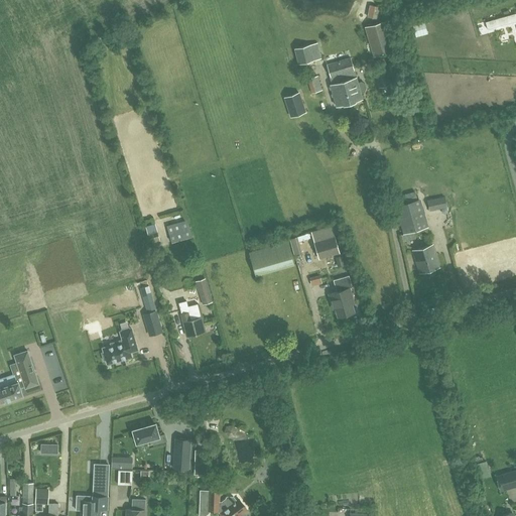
[(515,21),(515,12),(507,15),(510,23),(515,21)]
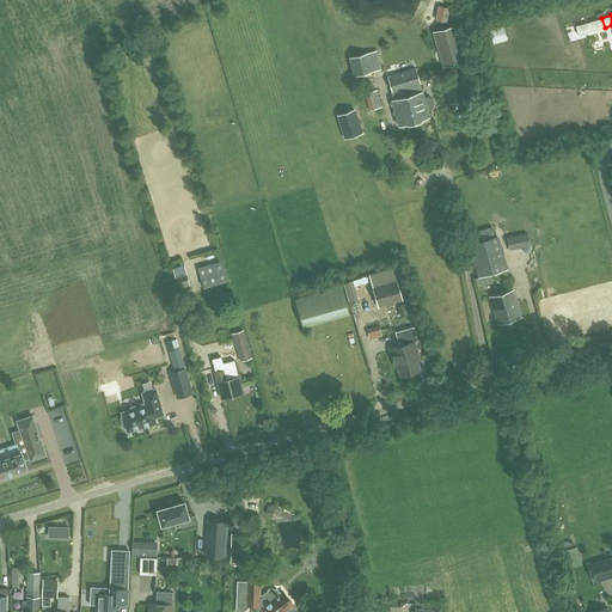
[(588,22),(575,25),(579,35),(591,31),(588,22)]
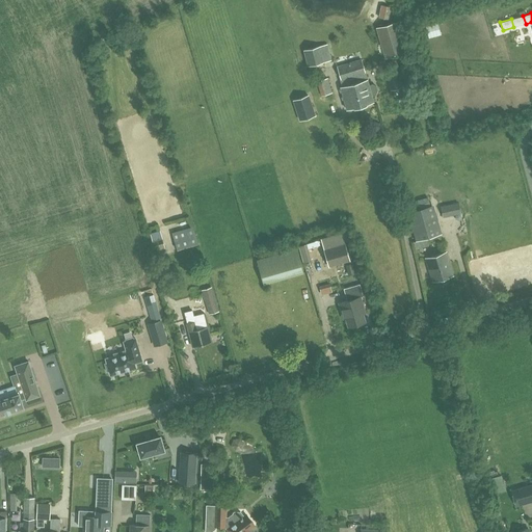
[(384,59),(406,53),(397,22),(376,28),(384,59)]
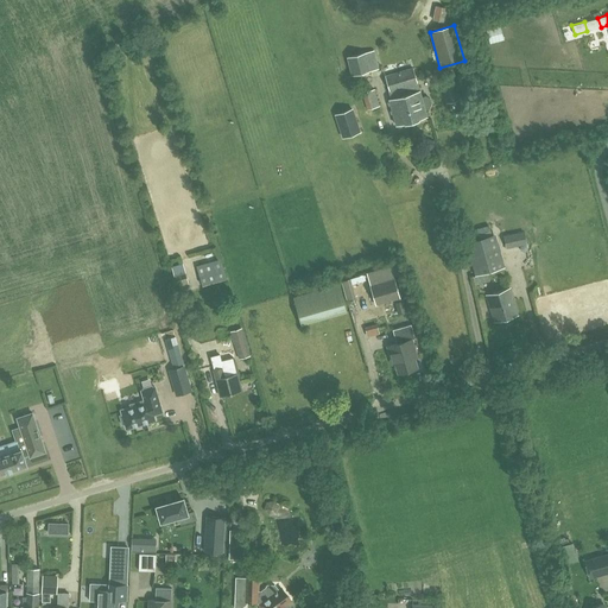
[(352,76),(361,74),(379,69),(375,50),(347,57),(352,76)]
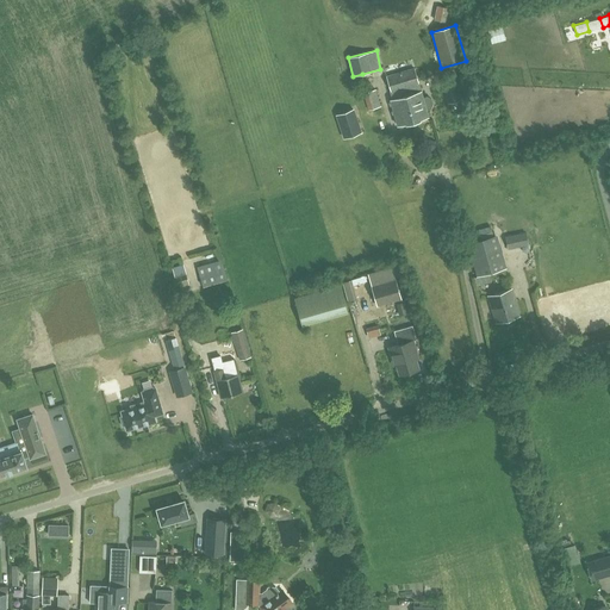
[(428,97),(423,98),(415,68),(386,76),(390,91),(392,100),(391,100),(398,125),(406,123),(406,124),(421,120),(421,119),(429,117),(427,110),(431,109),(434,105),(433,99),(428,97)]
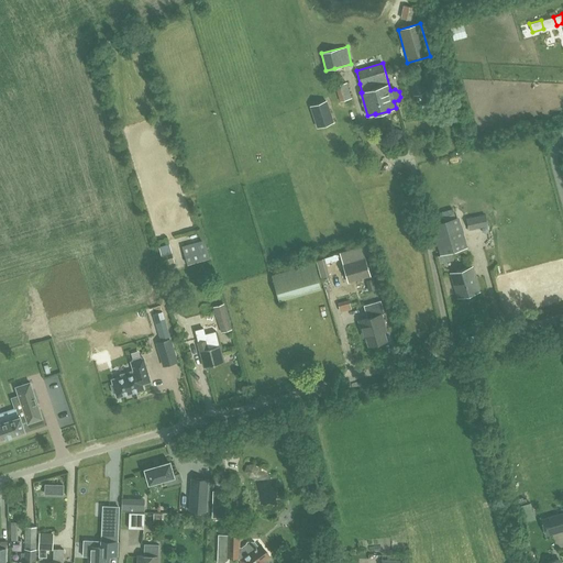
[(420,79),(409,83),(414,96),(423,92),(420,79)]
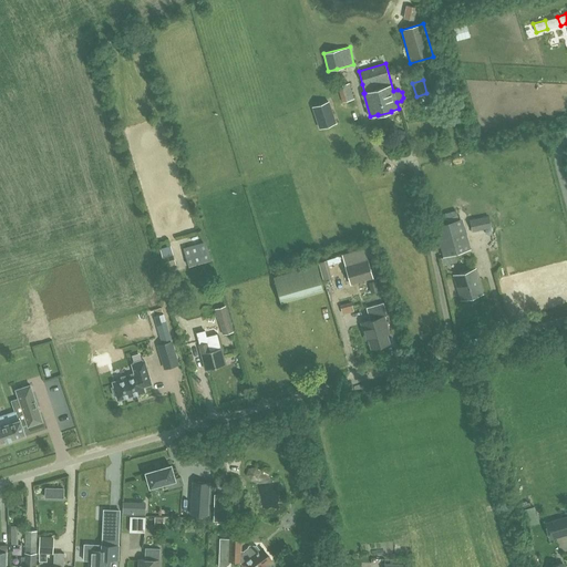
[(342,85),(348,102),(360,98),(353,82),(342,85)]
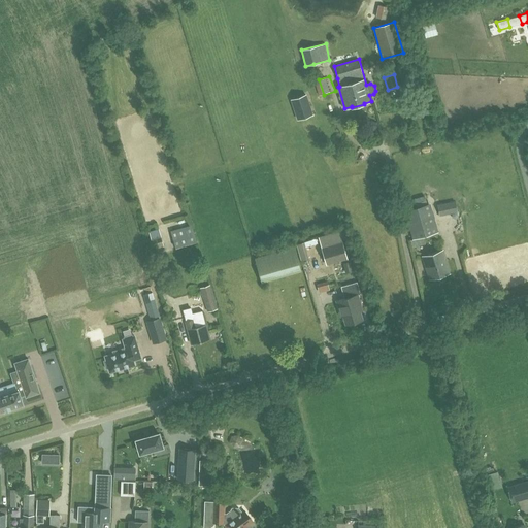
[(305,95),(292,99),(299,120),(312,114),(305,95)]
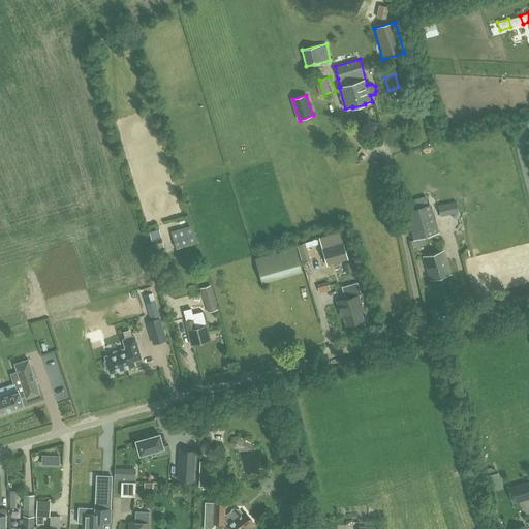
[(413,199),(415,208),(405,211),(413,240),(439,231),(432,203),(427,205),(425,196),(413,199)]
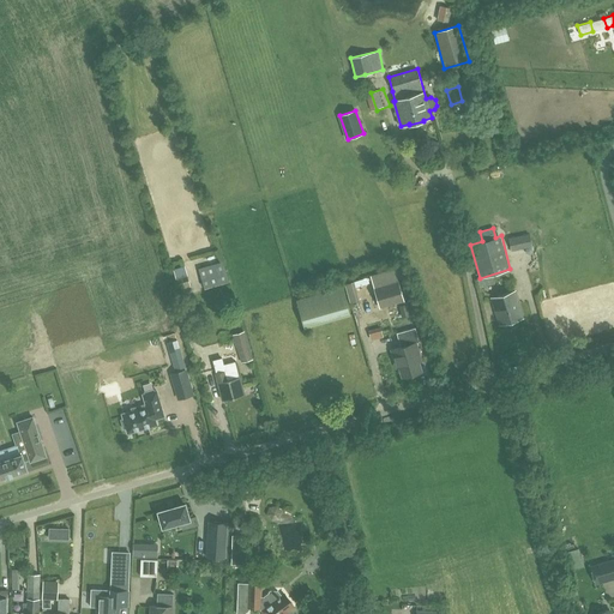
[(522,236),(510,239),(511,248),(523,246),(522,236)]
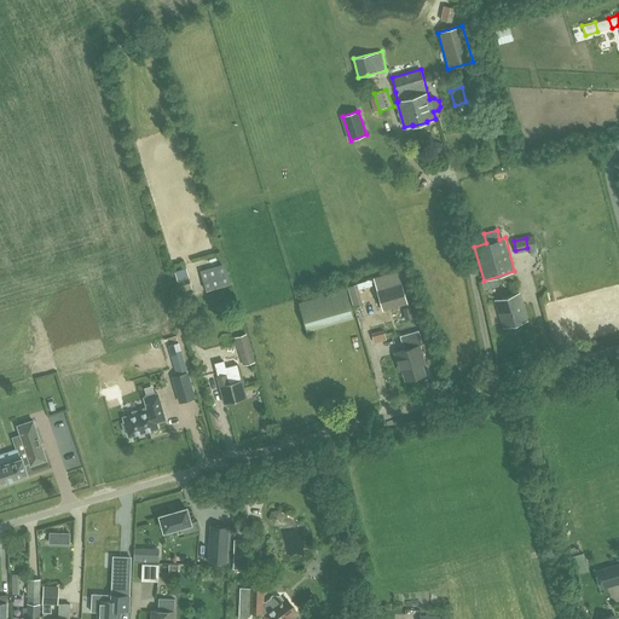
[(206,290),(231,283),(226,264),(201,271),(206,290)]
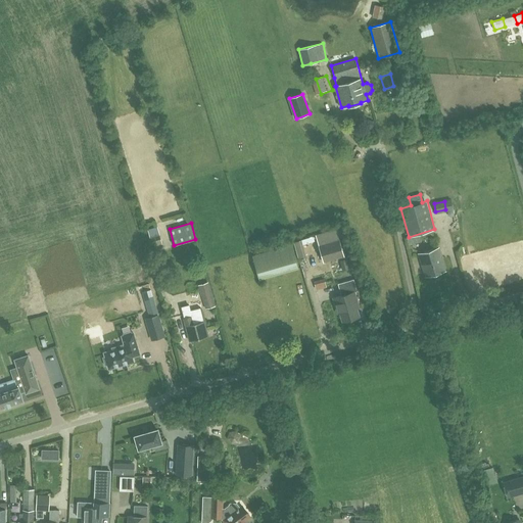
[(151,248),(162,244),(159,233),(159,231),(147,235),(149,241),(151,248)]
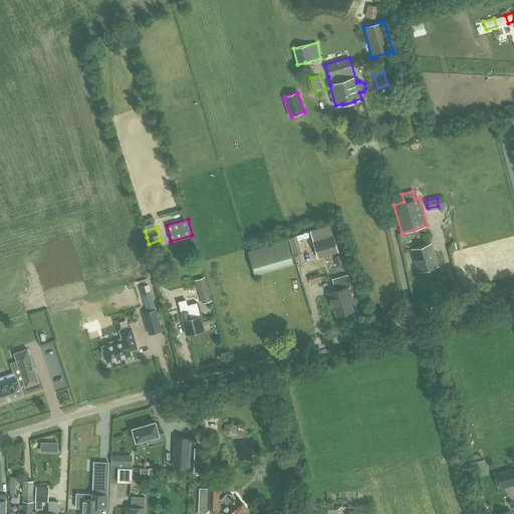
[(318,257),(339,251),(334,235),(314,241),(318,257)]
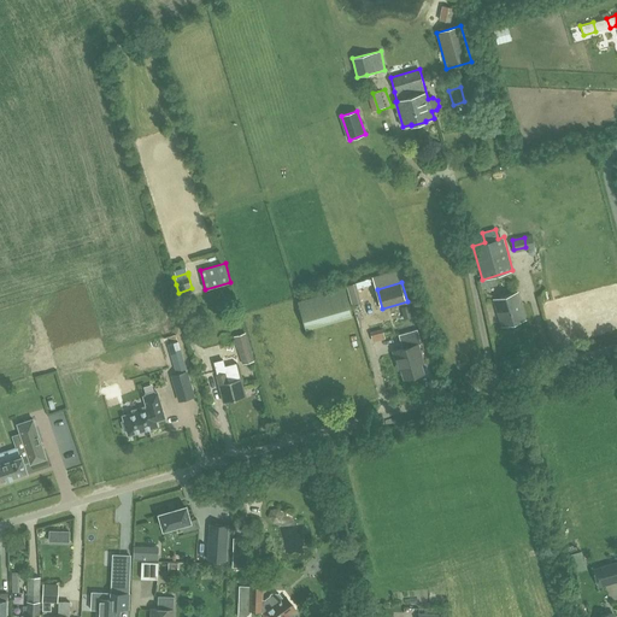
[(306,330),(353,317),(344,287),(298,301),(306,330)]
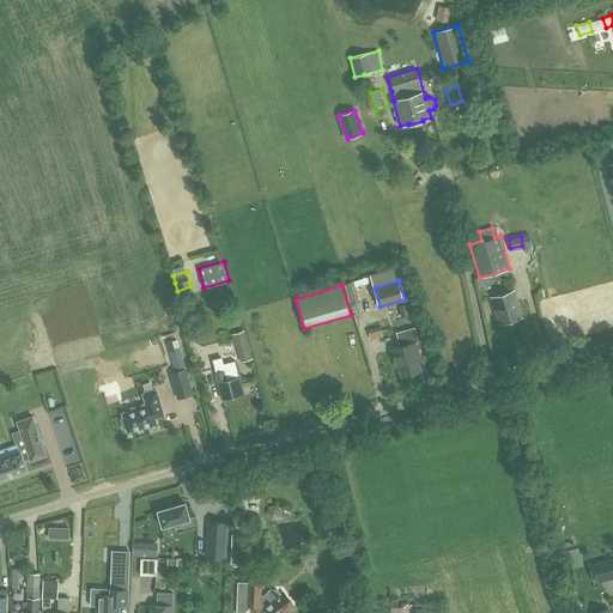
[(499,325),(522,317),(514,290),(491,297),(499,325)]
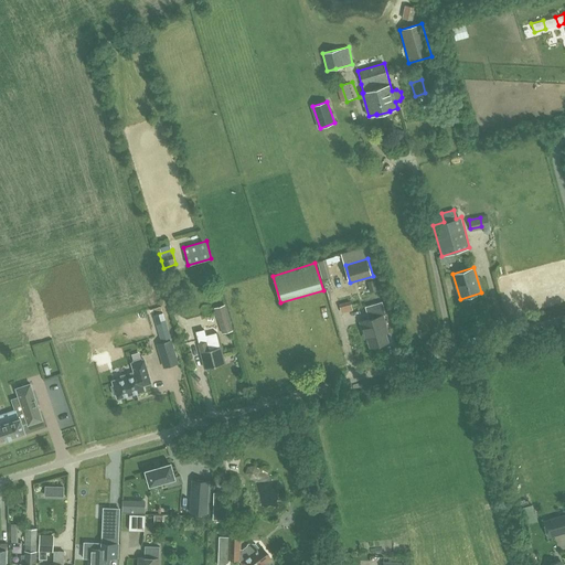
[(370,292),(379,290),(376,278),(366,280),(370,292)]
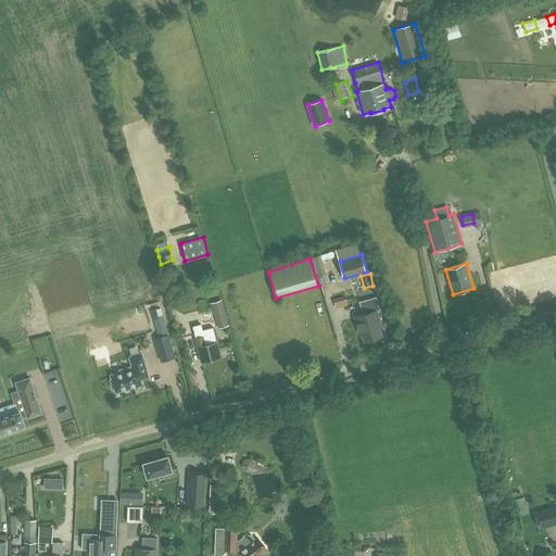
[(336,308),(348,305),(344,295),(333,300),(336,308)]
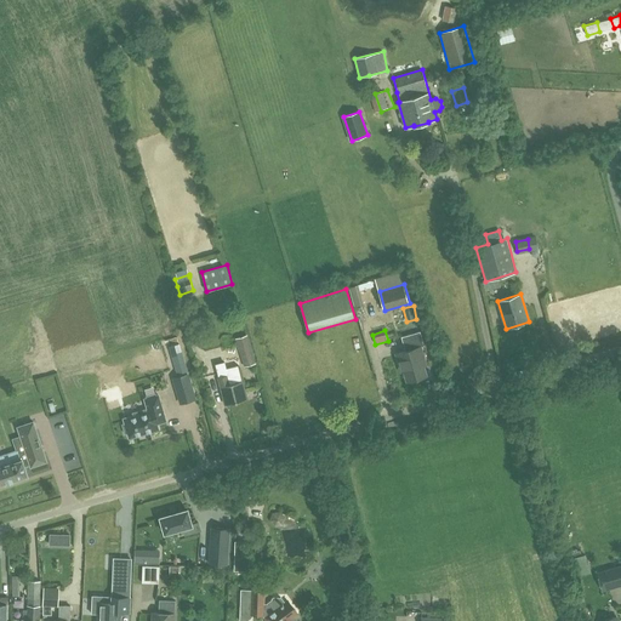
[(244,366),(245,366),(256,363),(248,334),(235,337),(244,366)]
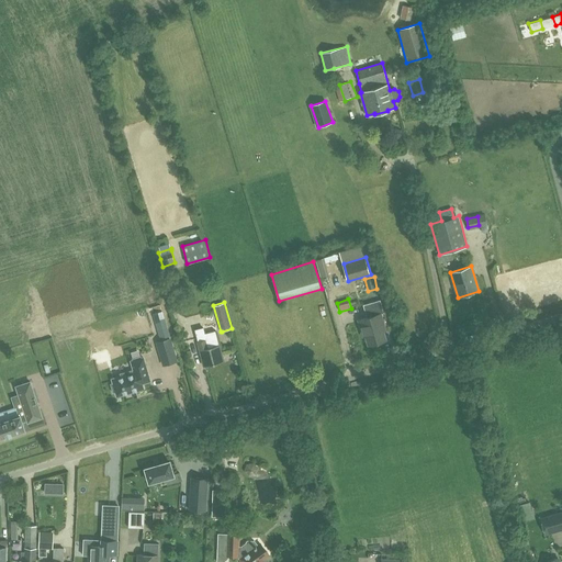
[(165,334),(173,330),(165,311),(156,315),(165,334)]
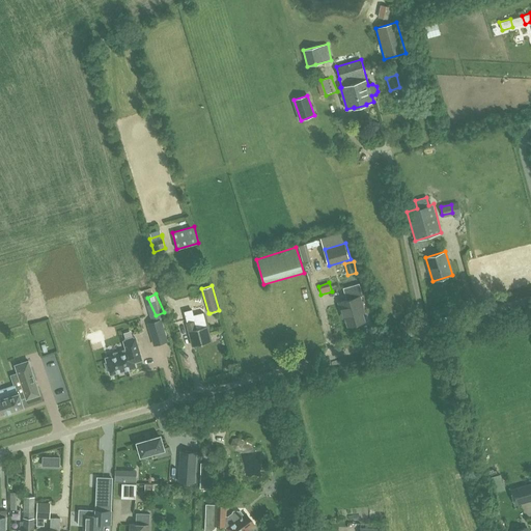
[(364,320),(360,308),(362,307),(359,297),(339,302),(343,317),(345,316),(347,325),(364,320)]
